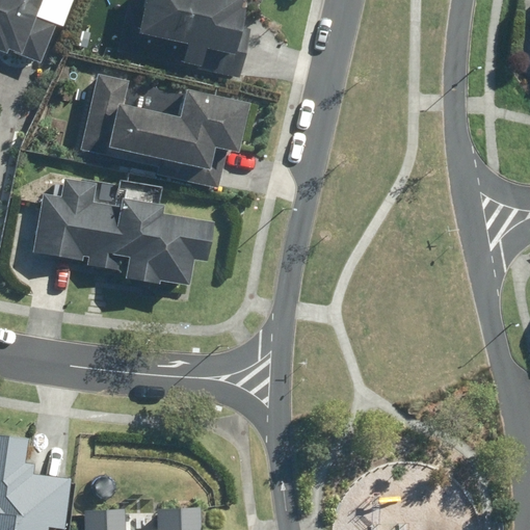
[(0,0),(0,53),(6,56),(9,50),(42,62),(57,25),(63,27),(73,0),(0,0)]
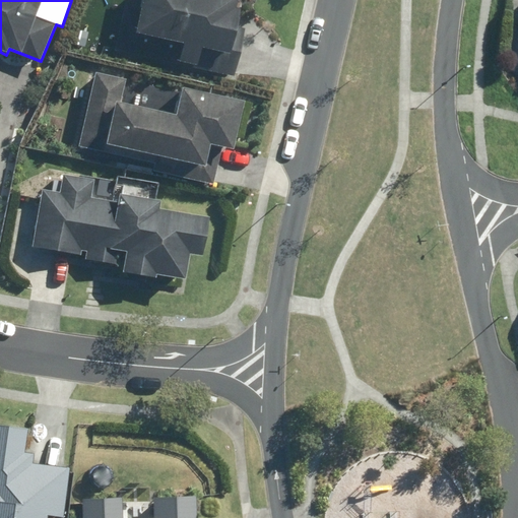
[(232,22),(237,0),(140,0),(133,31),(182,43),(178,61),(235,73),(246,26),(232,22)]
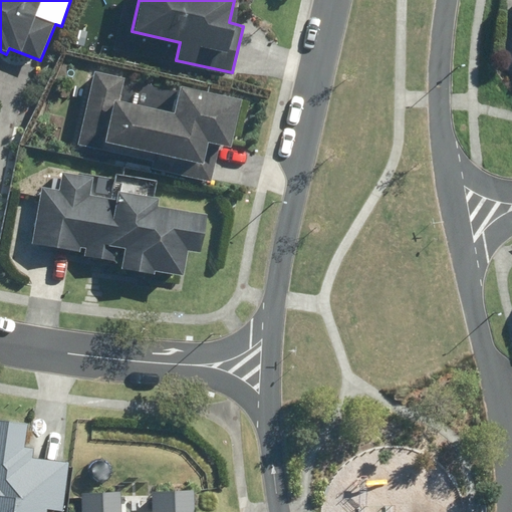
[(126,75),(90,68),(74,148),(216,176),(222,147),(231,149),(241,98),(179,86),(175,109),(121,99),(126,75)]
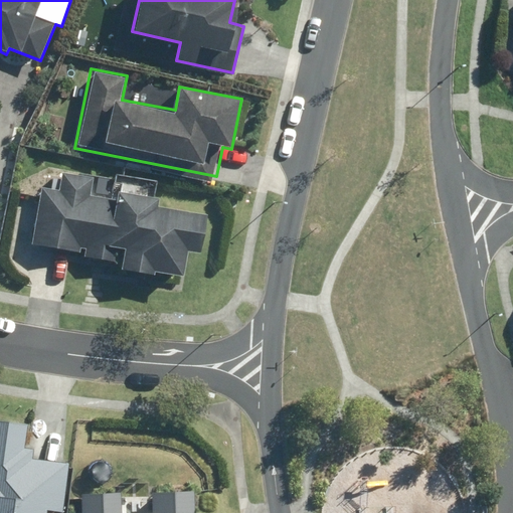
[(63,190),(42,187),(34,243),(83,250),(82,257),(123,263),(122,270),(154,275),(154,272),(180,277),(184,249),(197,251),(203,214),(156,207),(157,197),(95,187),(97,175),(65,170),(63,190)]
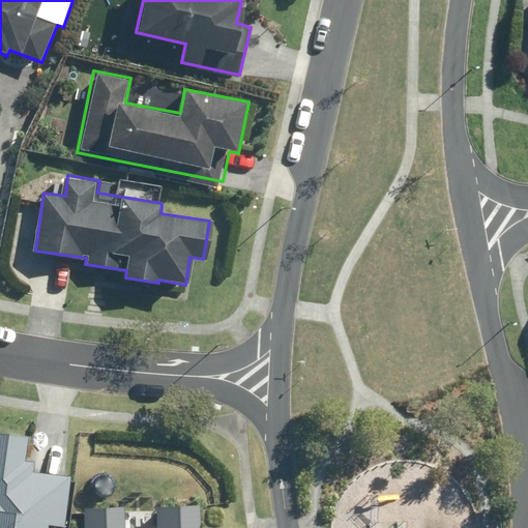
[(0,527),(48,527),(49,522),(65,523),(70,474),(32,470),(34,458),(24,457),(27,431),(0,427),(0,527)]
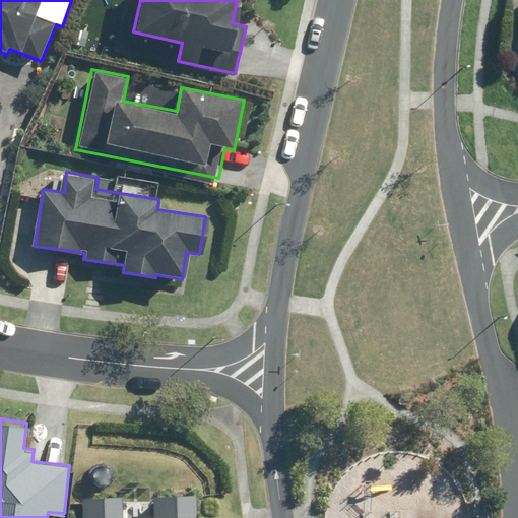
[(157,502),(121,503),(121,496),(84,497),(84,517),(200,517),(199,493),(157,494),(157,502)]
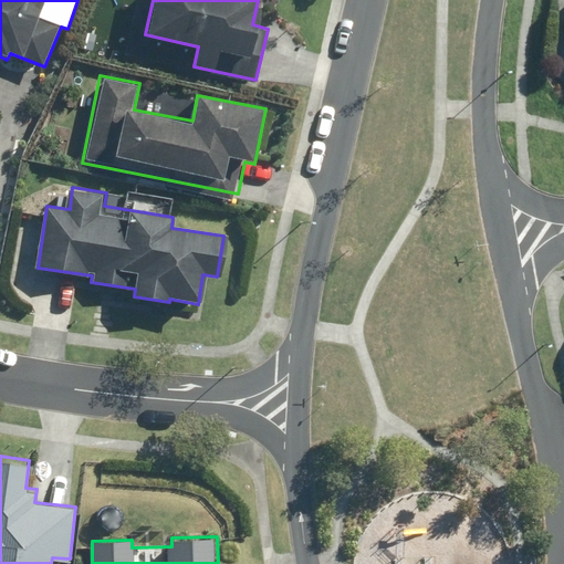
All buildings are outlined.
